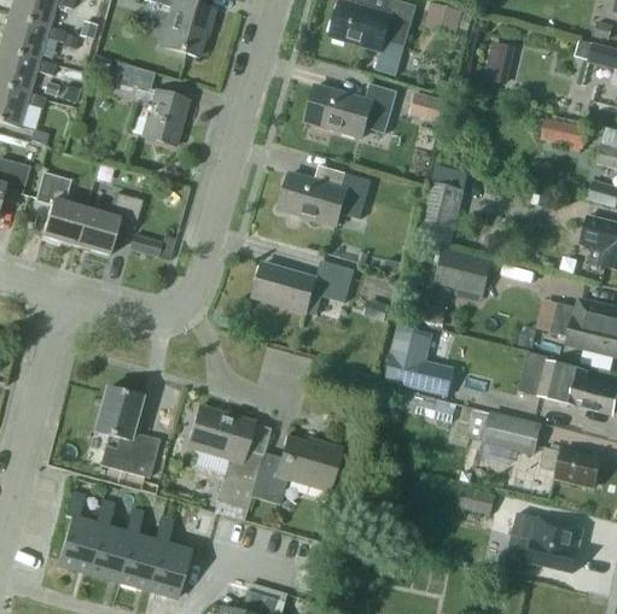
[(12,0),(9,13),(48,25),(56,3),(71,7),(73,0),(12,0)]
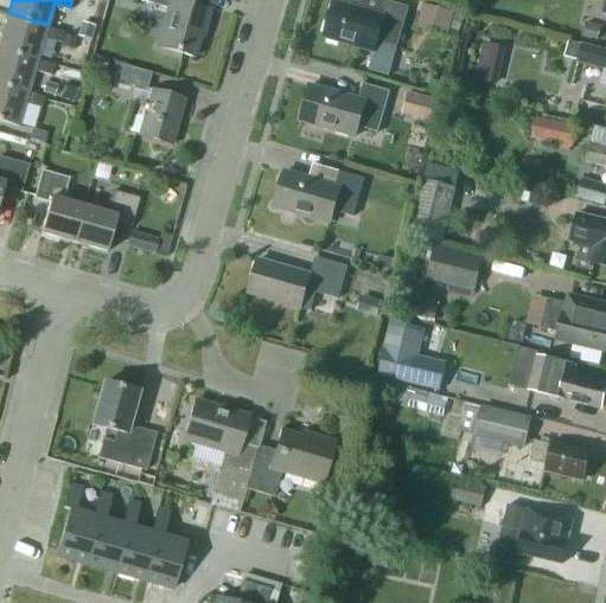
[(206,24),(211,7),(187,0),(152,0),(170,5),(159,44),(195,55),(203,23),(206,24)]
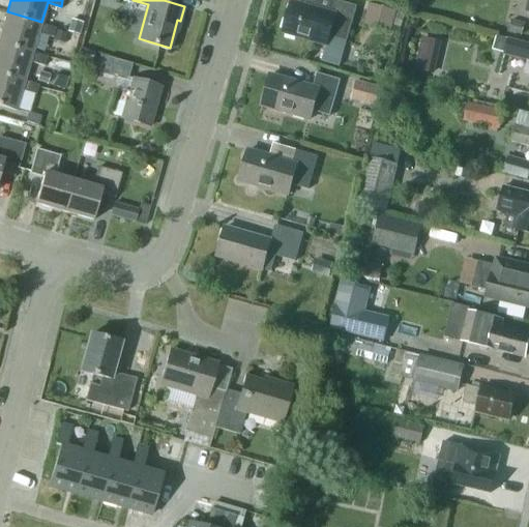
[(291,0),(283,30),(325,44),(326,44),(321,61),(340,66),(357,4),(344,0),(333,0),(331,9),(299,0),(291,0)]
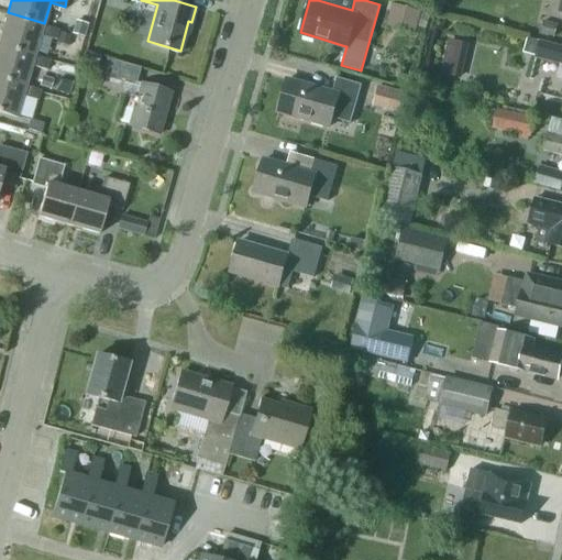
[(395,3),(392,15),(417,22),(420,10),(395,3)]
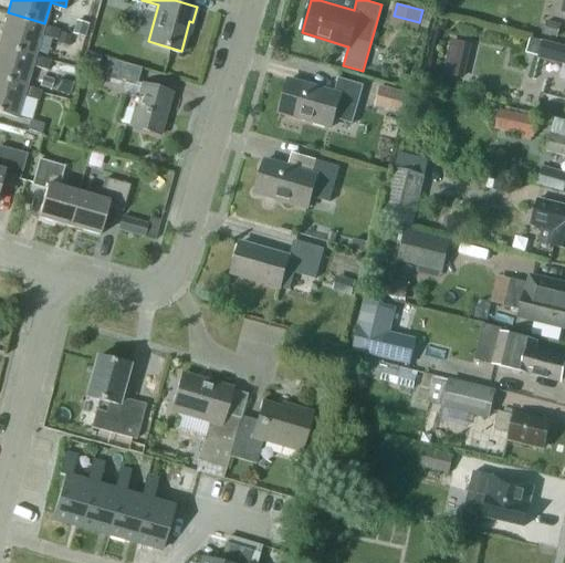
[(8,12),(0,39),(0,42),(35,53),(41,32),(56,38),(60,28),(44,23),(8,12)]
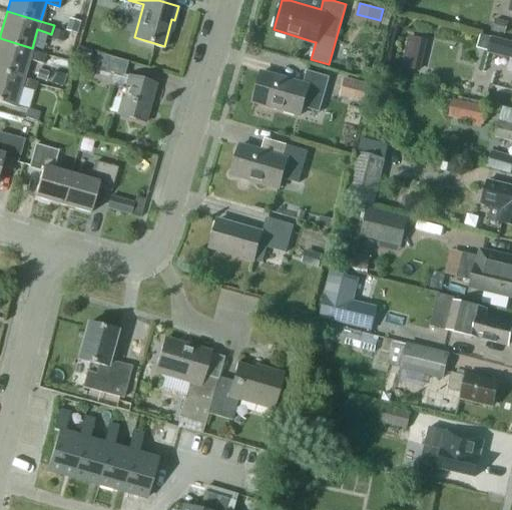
[(411,31),(406,63),(427,66),(432,34),(411,31)]
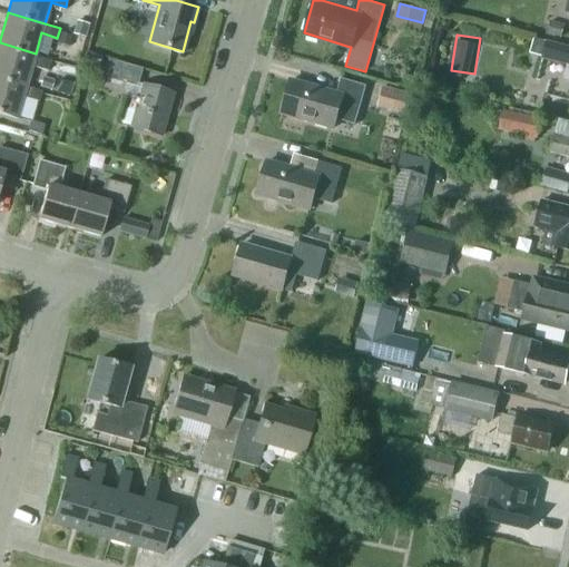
[(531,51),(568,60),(568,45),(535,36),(531,51)]
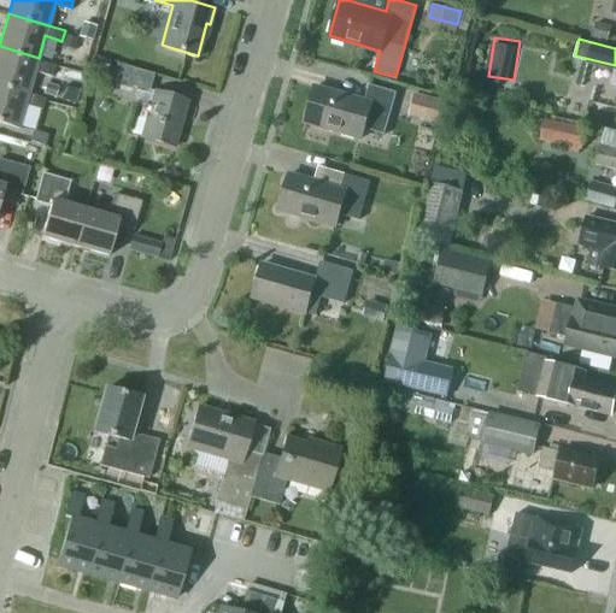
[(0,46),(0,82),(29,92),(35,69),(52,74),(56,63),(39,58),(0,46)]
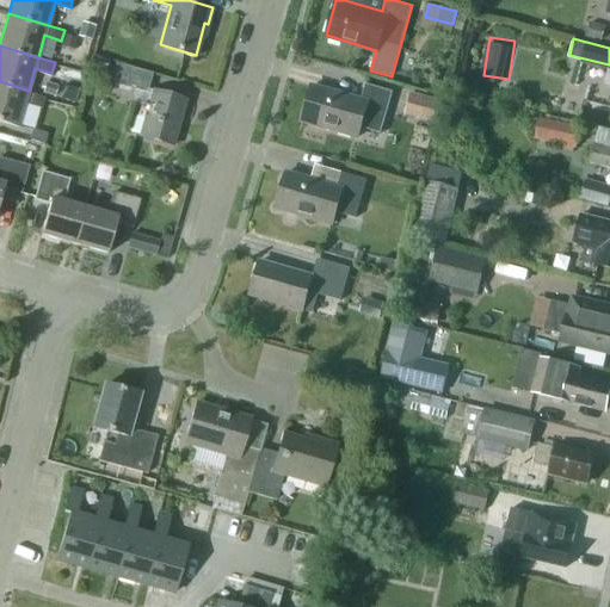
[(119,82),(148,90),(153,70),(124,62),(119,82)]
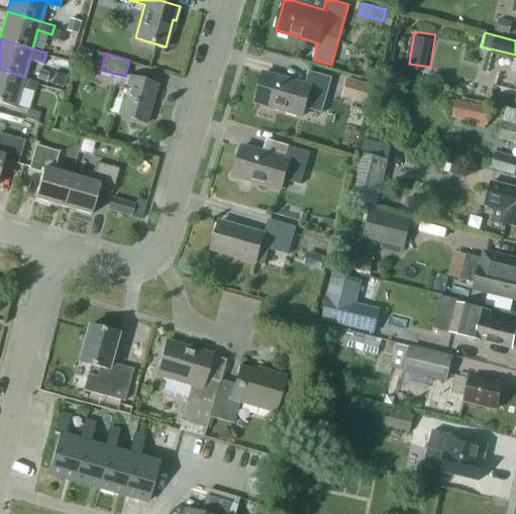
[(38,81),(24,77),(0,69),(0,100),(15,105),(21,86),(35,90),(38,81)]
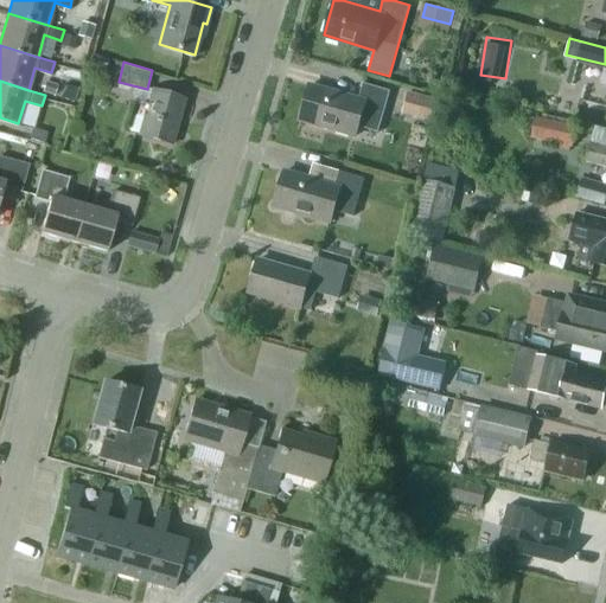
[(380,129),(391,89),(363,81),(358,96),(311,83),(300,117),(357,133),(359,123),(380,129)]
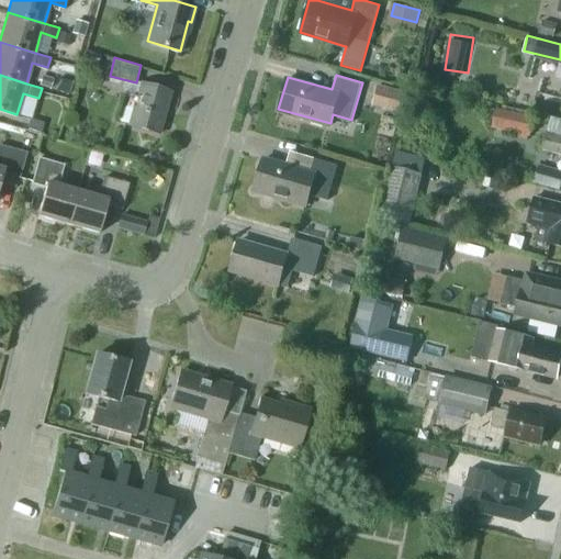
[(130,123),(159,132),(171,90),(141,81),(130,123)]
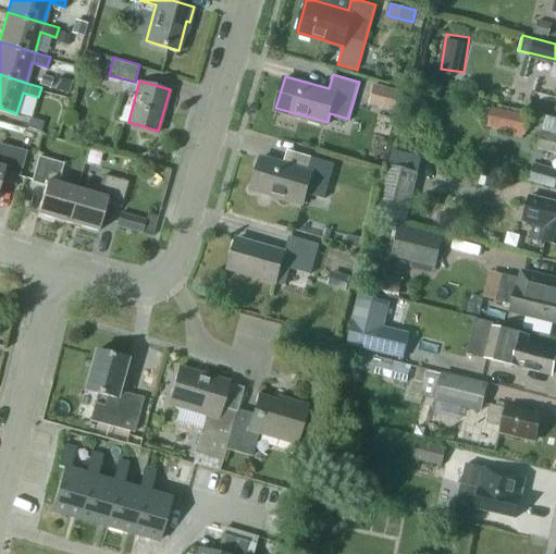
[(369,101),(394,109),(399,90),(375,82),(369,101)]
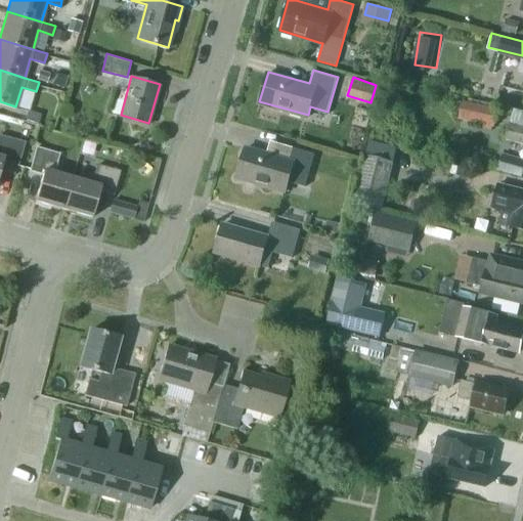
[(463,100),(460,118),(495,125),(498,107),(463,100)]
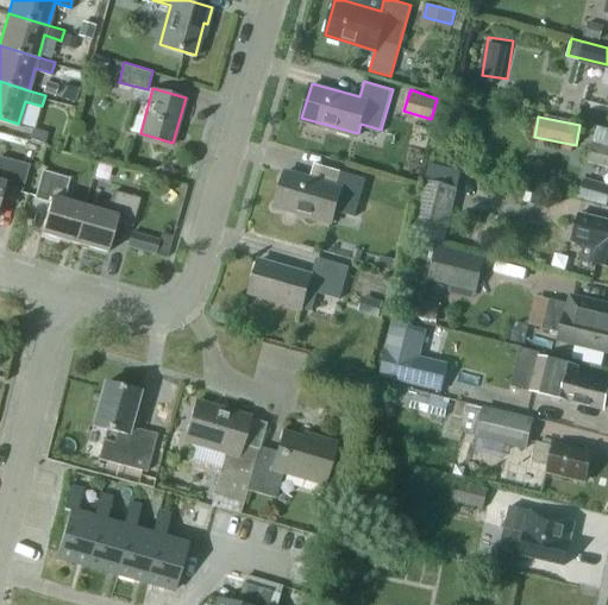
[(607,145),(595,142),(590,161),(607,164),(607,145)]
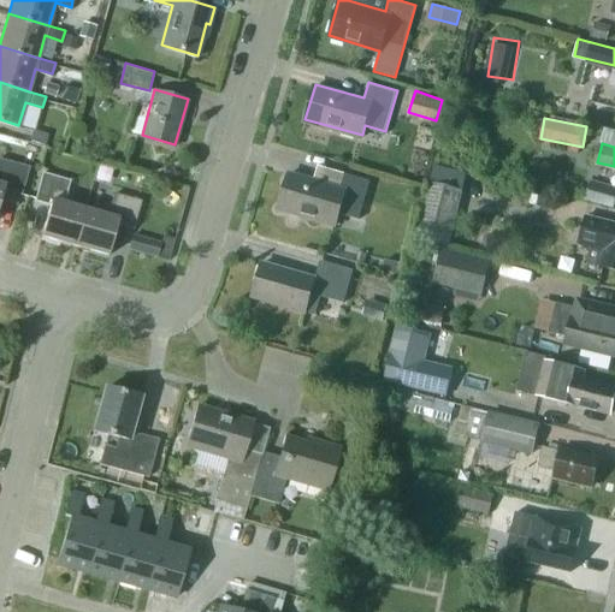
[(0,198),(4,188),(22,194),(30,165),(0,155),(0,198)]
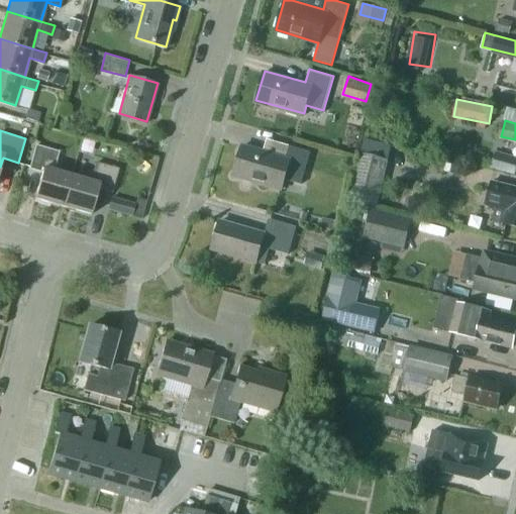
[(35,196),(63,204),(72,174),(54,169),(59,149),(36,143),(29,167),(42,171),(35,196)]
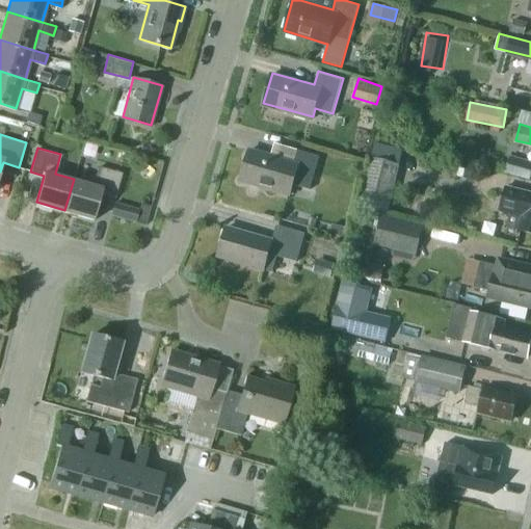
[(311,187),(320,154),(297,148),(293,160),(250,148),(241,178),(291,192),(293,182),(311,187)]
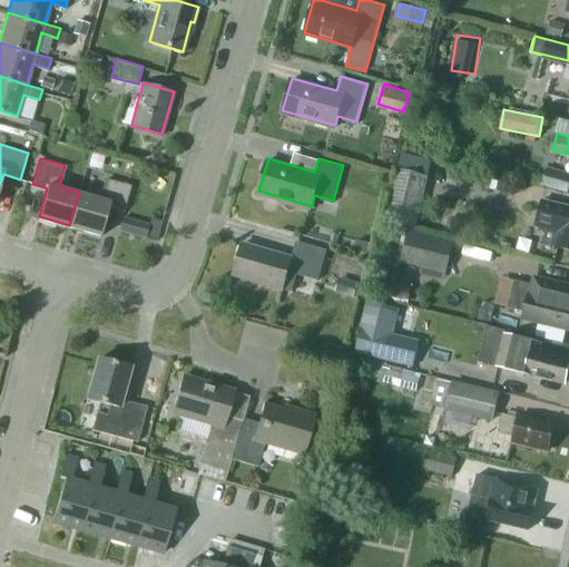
[(568,167),(553,163),(548,181),(568,187),(568,167)]
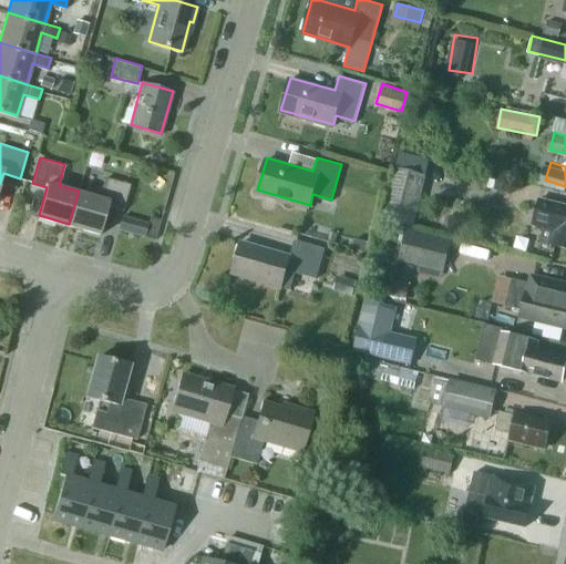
[(397,166),(384,216),(414,224),(426,173),(397,166)]
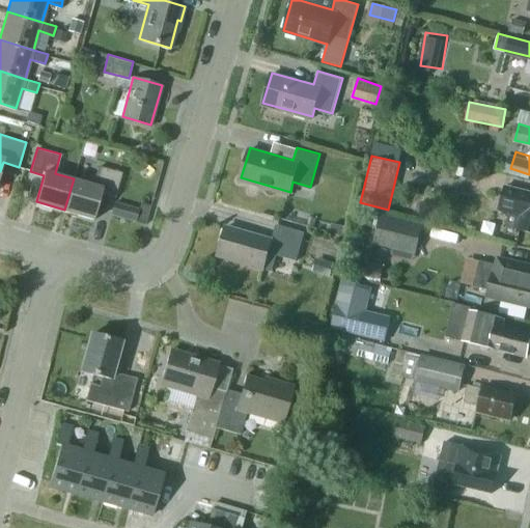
[(74,178),(64,210),(93,218),(102,192),(115,195),(122,171),(99,165),(93,184),(74,178)]
